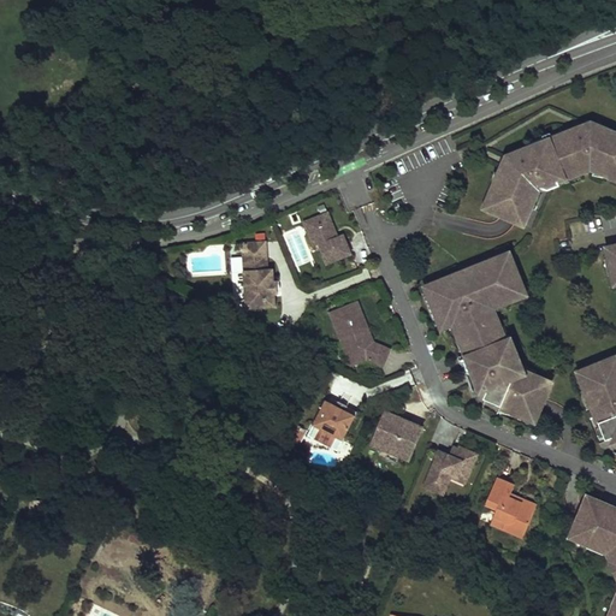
[(496,194),(489,211),(523,225),(539,187),(548,191),(560,187),(558,182),(564,179),(586,171),(587,170),(587,169),(609,177),(610,172),(615,175),(615,134),(591,124),(588,130),(579,126),(575,128),(575,131),(523,152),(520,149),(516,152),(515,155),(515,157),(514,161),(510,170),(503,166),(492,191),(496,194)]
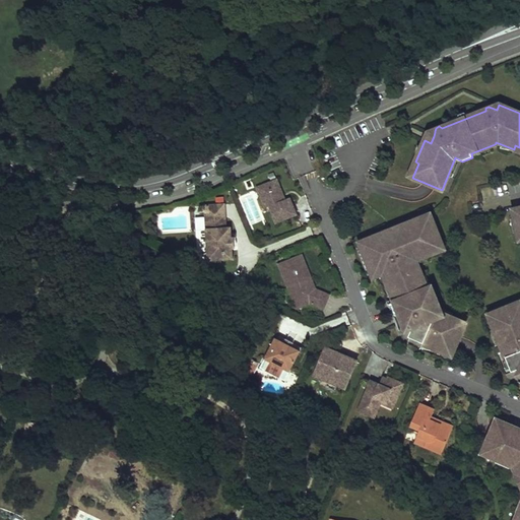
[(434,136),(428,133),(425,140),(431,143),(434,136)]
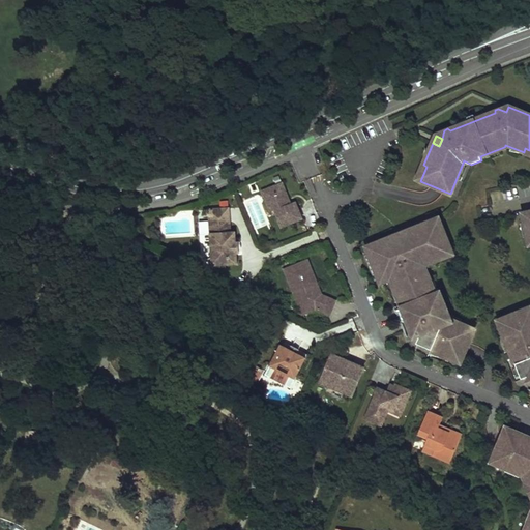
[(282,183),(260,192),(263,199),(270,204),(273,210),(280,228),(302,218),(296,202),(290,205),(282,183)]
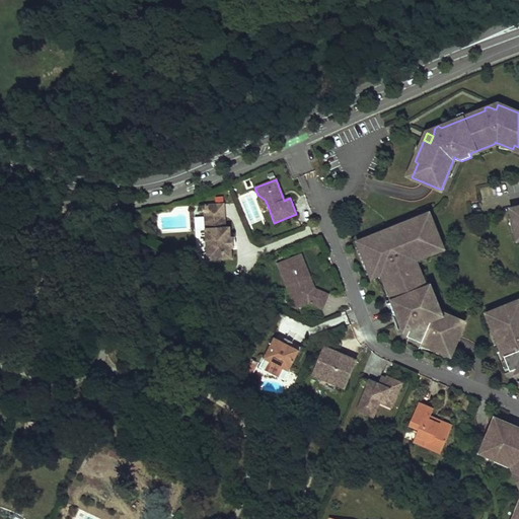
[(265,200),(257,195),(263,207),(268,206),(265,200)]
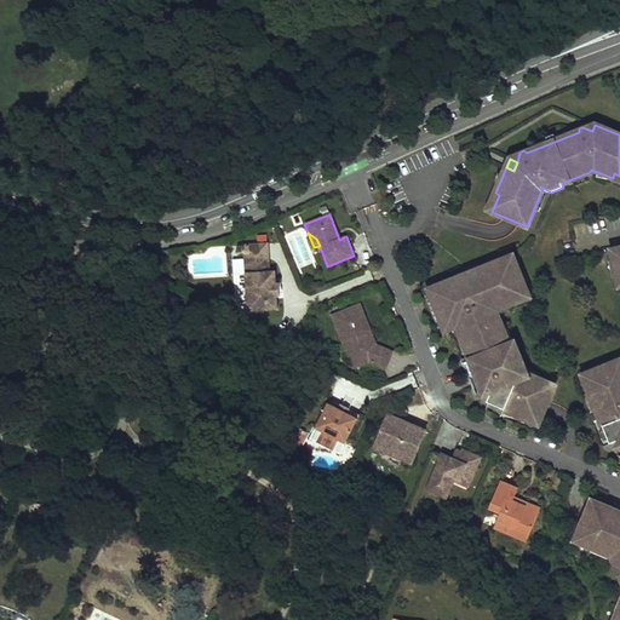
[(265,241),(242,242),(244,259),(250,259),(250,270),(244,271),(246,309),(276,308),(275,294),(279,294),(276,281),(274,281),(273,269),(267,269),(265,241)]
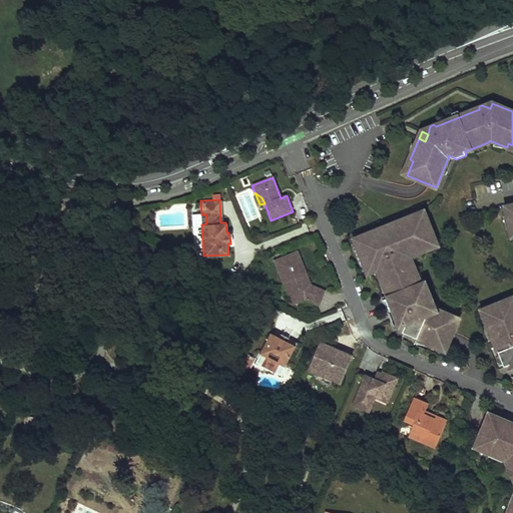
[(436,241),(424,212),(410,218),(411,220),(398,226),(397,223),(389,226),(390,228),(392,232),(386,234),(384,231),(377,234),(376,232),(369,235),(368,234),(355,239),(361,255),(364,254),(366,259),(363,260),(368,274),(382,269),(385,276),(381,277),(389,298),(383,301),(388,312),(394,310),(398,319),(397,322),(398,325),(405,328),(403,333),(432,345),(433,342),(447,348),(459,319),(427,306),(431,298),(427,289),(423,290),(421,286),(413,265),(410,266),(407,259),(424,251),(422,247),(436,241)]
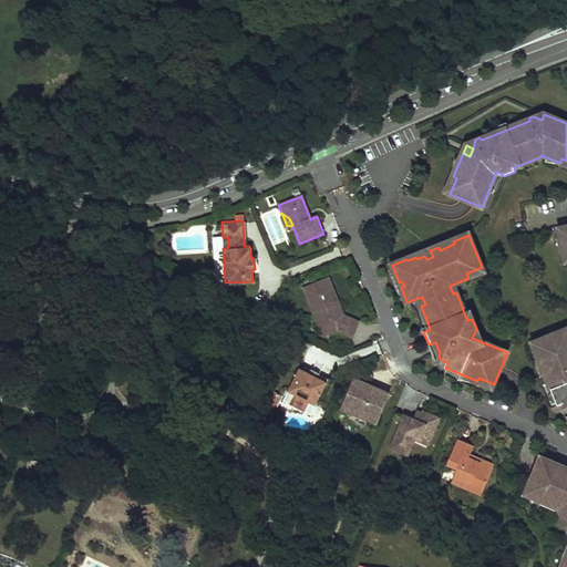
[(482,267),(466,274),(468,278),(484,271),(482,267)]
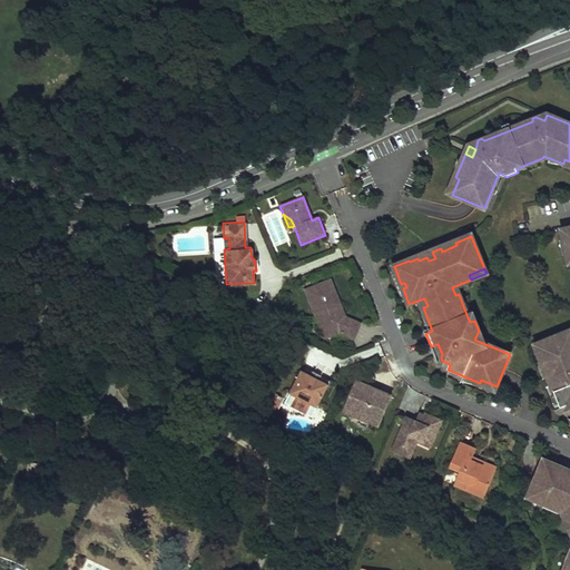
[(330,281),(306,291),(317,317),(322,316),(331,336),(338,333),(353,340),(361,324),(345,317),(340,305),(337,306),(334,300),(337,298),(330,281)]
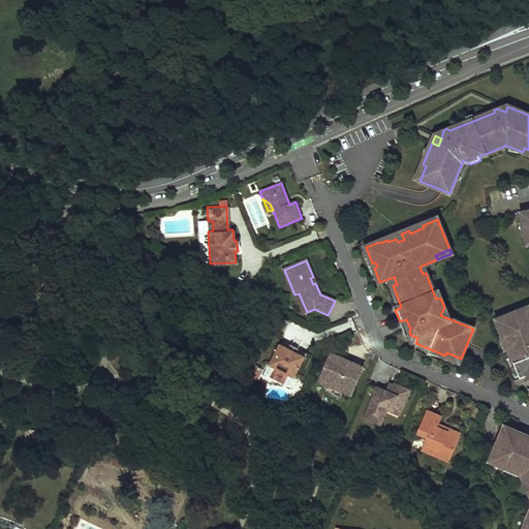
[(299,293),(294,294),(301,311),(307,312),(299,293)]
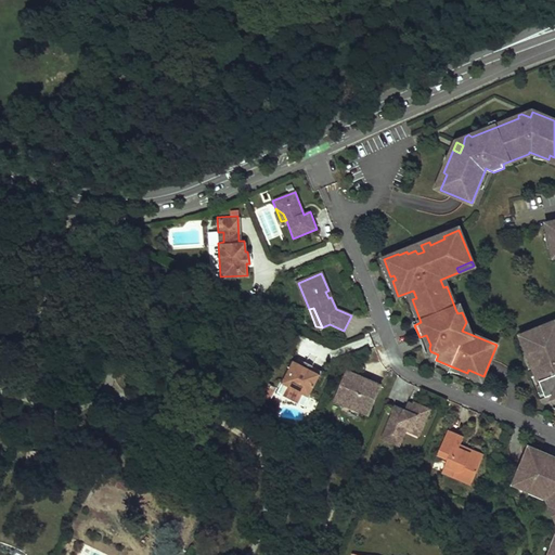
[(554,322),(526,334),(531,349),(528,351),(546,397),(552,395),(554,403),(554,402),(554,322)]
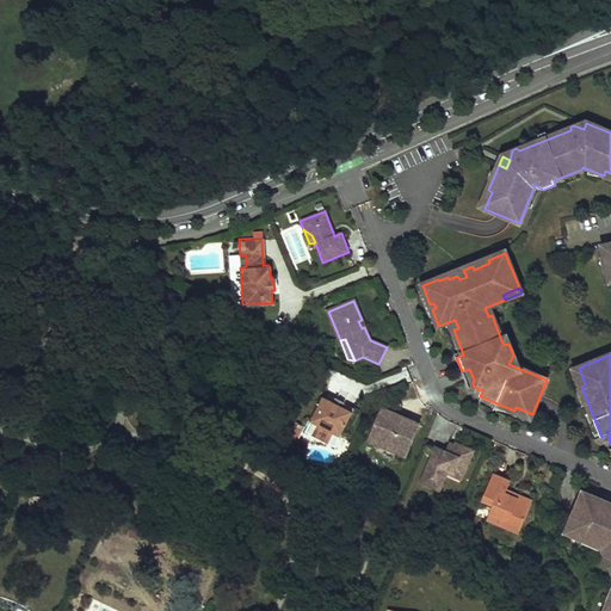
[(337,403),(326,399),(314,423),(344,436),(355,413),(345,407),(337,403)]
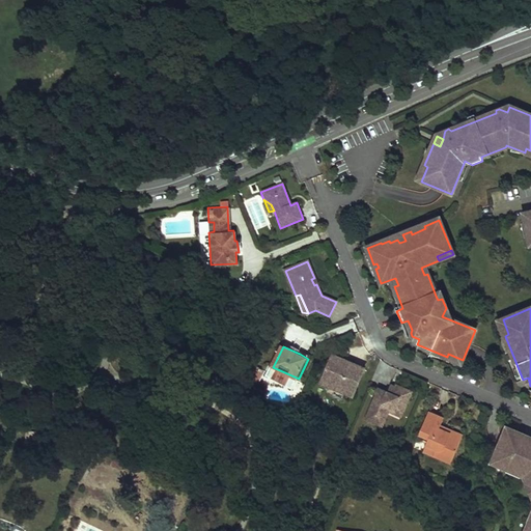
[(365,370),(333,356),(320,384),(329,387),(331,383),(335,385),(337,391),(350,396),(356,383),(359,384),(365,370)]
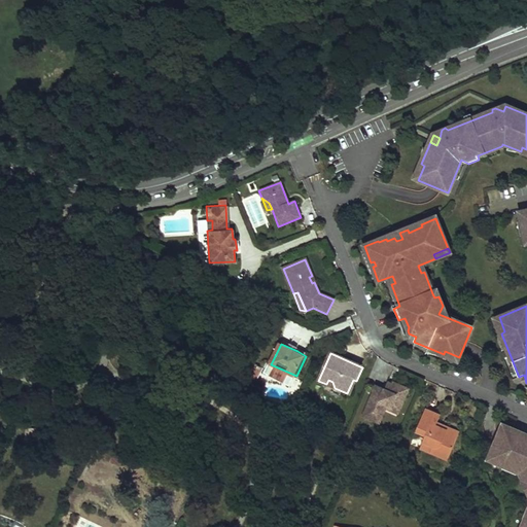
[(258,379),(261,369),(255,366),(252,377),(258,379)]
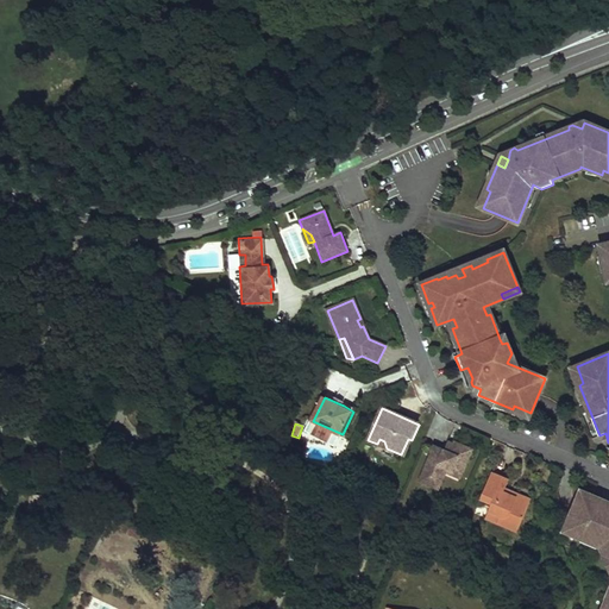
[(451,450),(445,447),(444,451),(434,446),(419,481),(438,489),(445,471),(447,468),(462,473),(472,450),(453,441),(452,444),(451,450)]
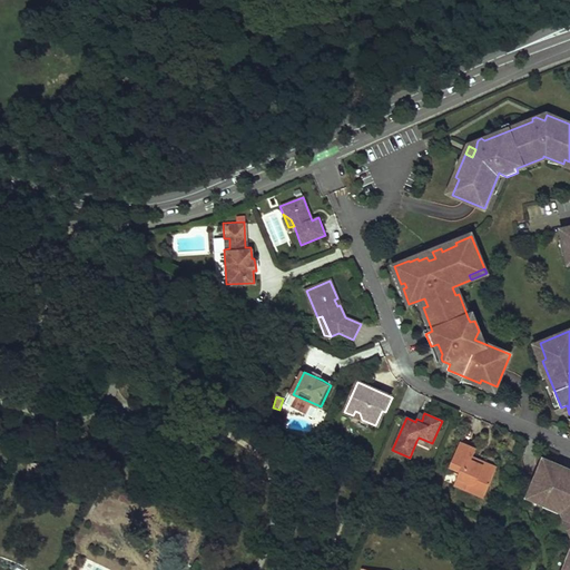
[(432,443),(419,438),(416,441),(430,446),(432,443)]
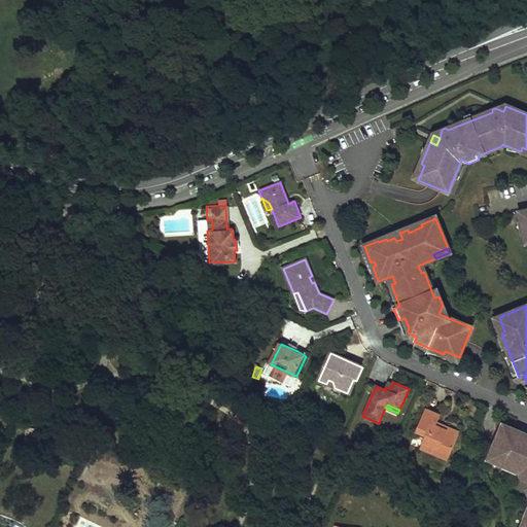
[(446,430),(435,426),(437,422),(441,415),(425,409),(416,431),(425,435),(423,442),(433,446),(430,452),(448,459),(459,431),(447,427),(446,430)]
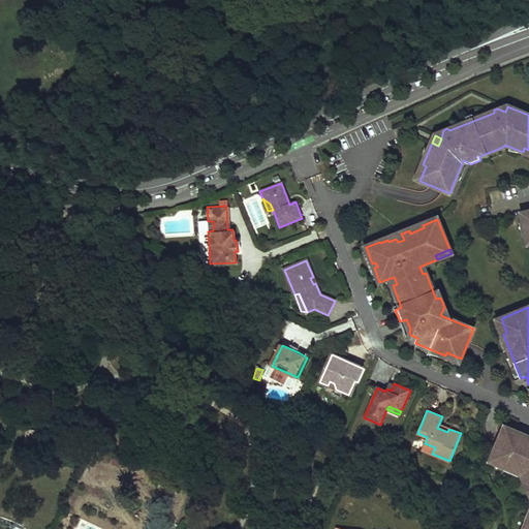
[(528,528),(528,431),(508,422),(496,448),(500,450),(495,463),(512,470),(517,469),(522,471),(523,474),(527,485),(528,484),(528,518),(524,528),(528,528)]
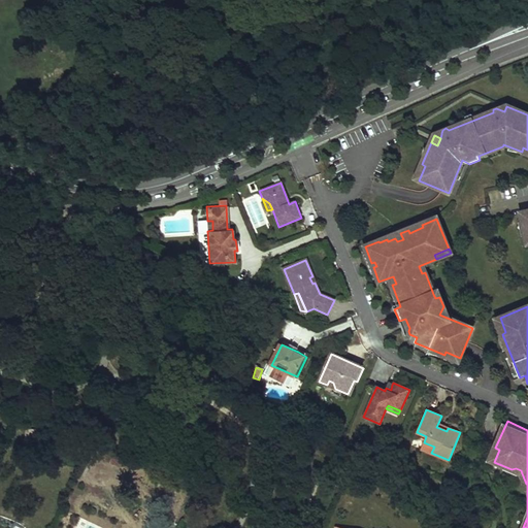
[(434,447),(424,442),(421,449),(431,453),(434,447)]
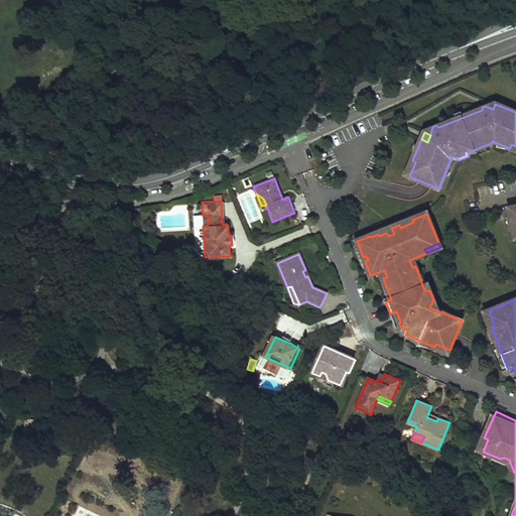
[(483,452),(488,439),(484,437),(479,449),(483,452)]
